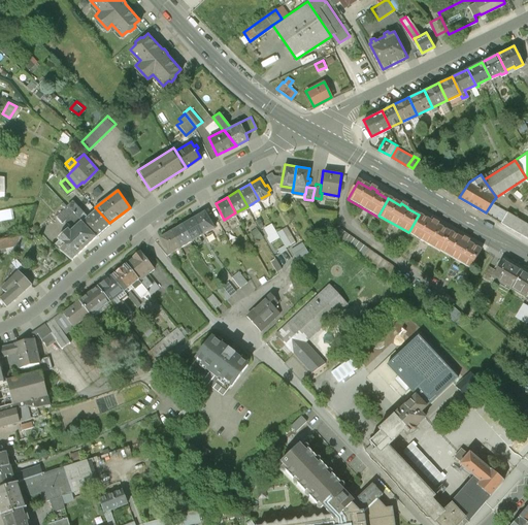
[(109,223),(96,208),(88,217),(86,215),(85,215),(71,200),(67,204),(72,209),(83,221),(81,221),(95,235),(109,223)]
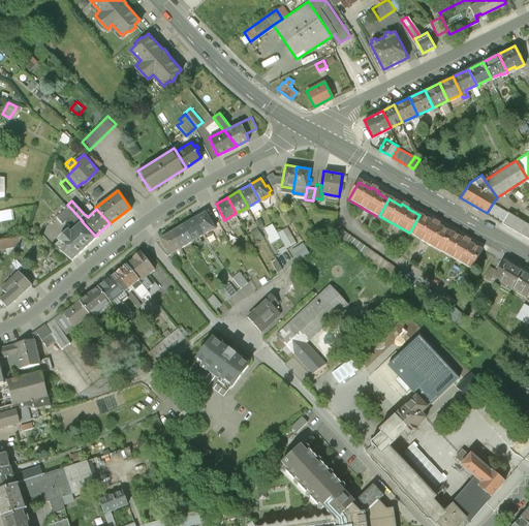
[(528,222),(494,202),(487,213),(528,238),(528,222)]
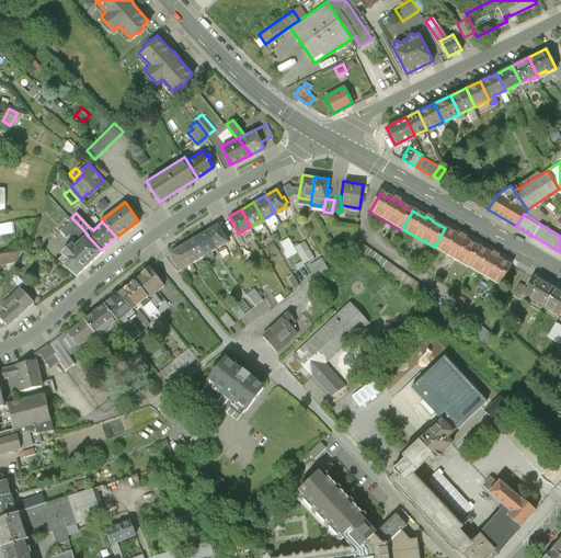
[(0,223),(0,234),(14,231),(12,220),(0,223)]
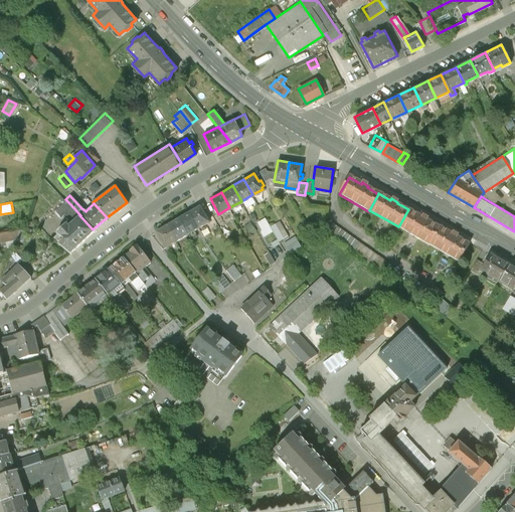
[(93,229),(79,215),(80,215),(70,204),(62,211),(72,221),(68,224),(66,221),(55,231),(56,232),(52,237),(69,251),(93,229)]
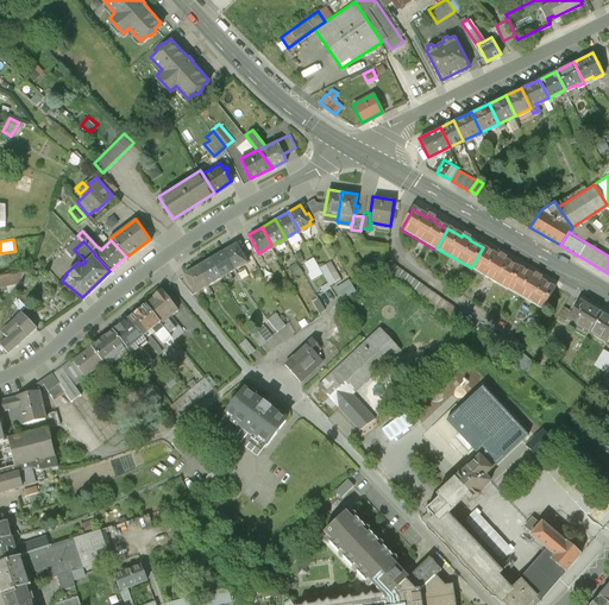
[(236,241),(224,249),(234,268),(246,260),(244,256),(248,254),(244,249),(240,250),(236,241)]
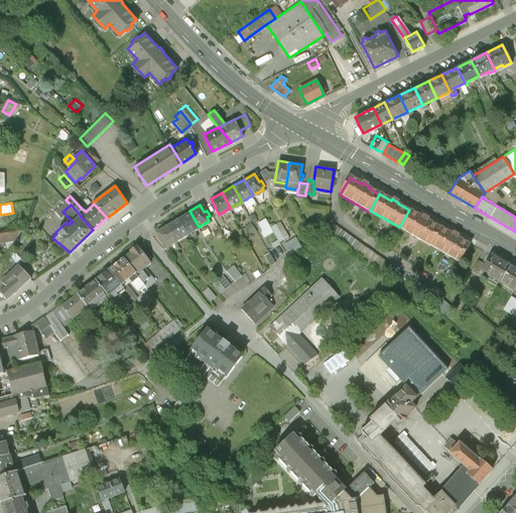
[(429,241),(439,226),(428,219),(428,218),(422,214),(421,216),(409,209),(409,210),(400,226),(429,242),(429,241)]
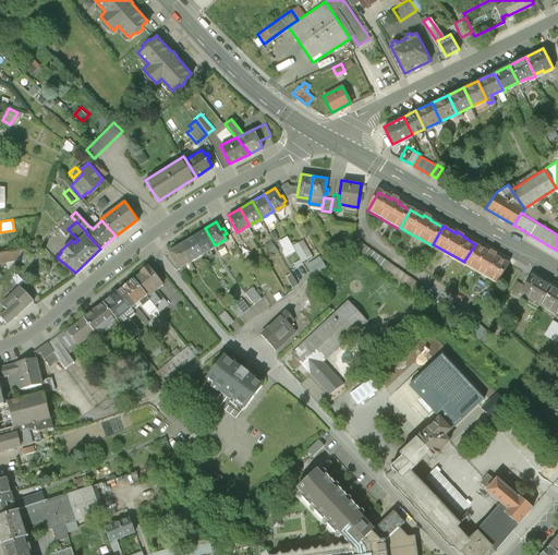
[(205,228),(192,234),(203,252),(215,245),(205,228)]
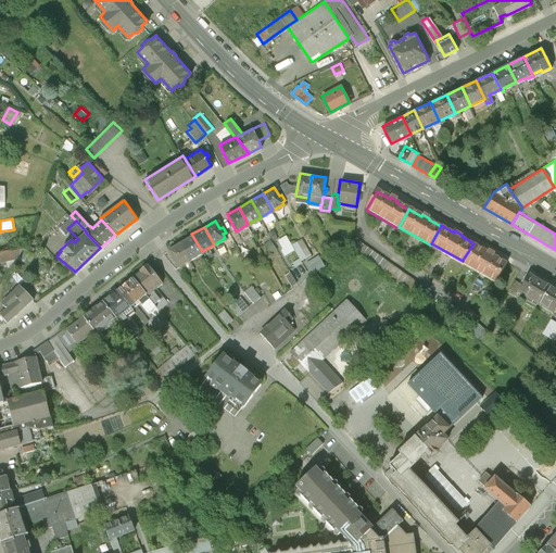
[(286,252),(295,247),(287,231),(277,237),(286,252)]
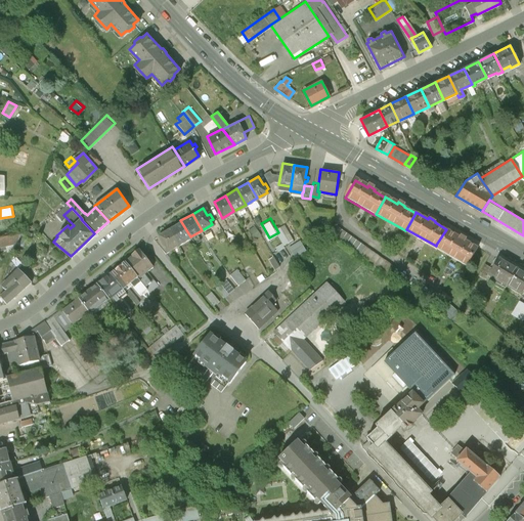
[(180,220),(169,227),(179,243),(190,236),(180,220)]
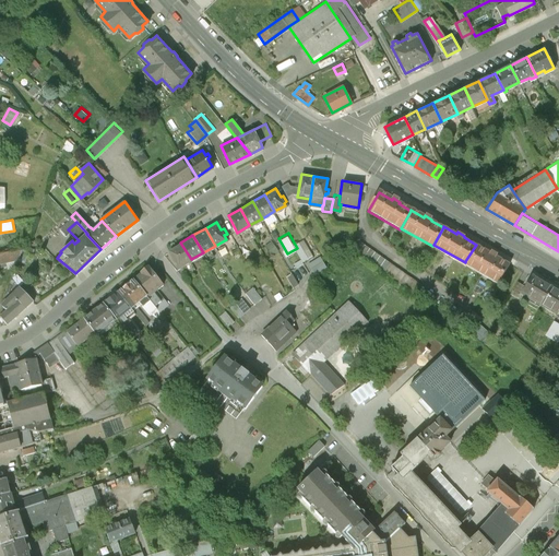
[(421,282),(359,239),(353,249),(414,292),(421,282)]
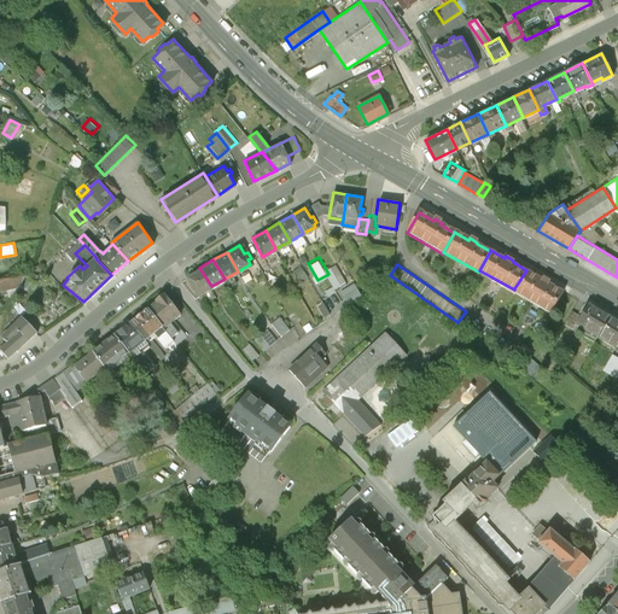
[(199,268),(187,275),(198,293),(211,286),(199,268)]
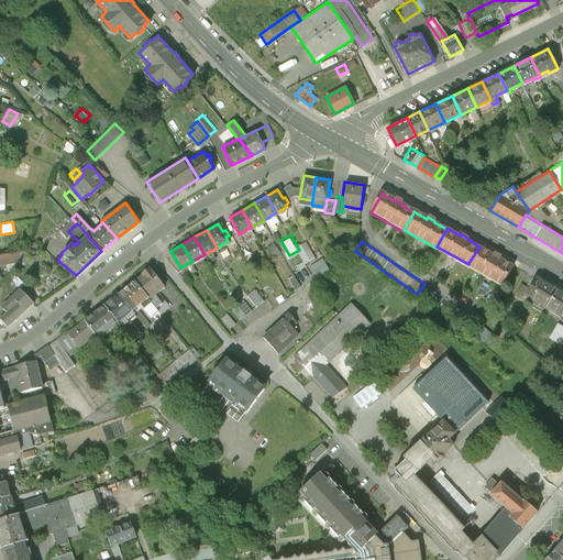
[(501,282),(511,263),(499,256),(500,254),(494,251),(493,253),(479,245),(479,246),(468,263),(501,282)]
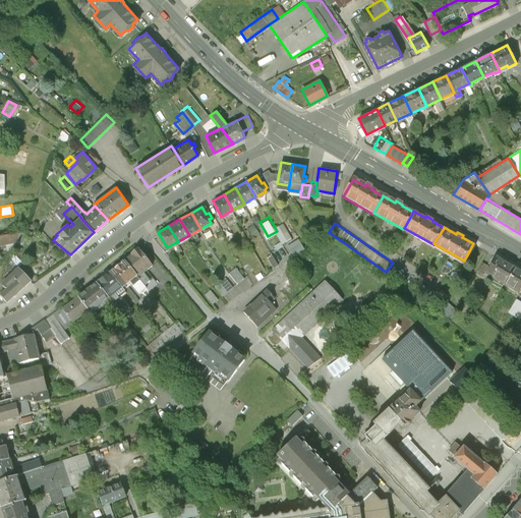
[(0,235),(0,256),(1,256),(0,251),(0,245),(16,242),(20,231),(0,235)]
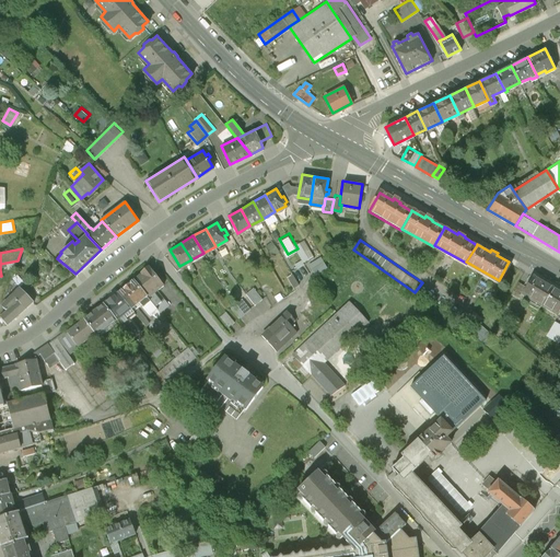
[(149,266),(133,279),(154,305),(161,300),(153,291),(163,282),(149,266)]
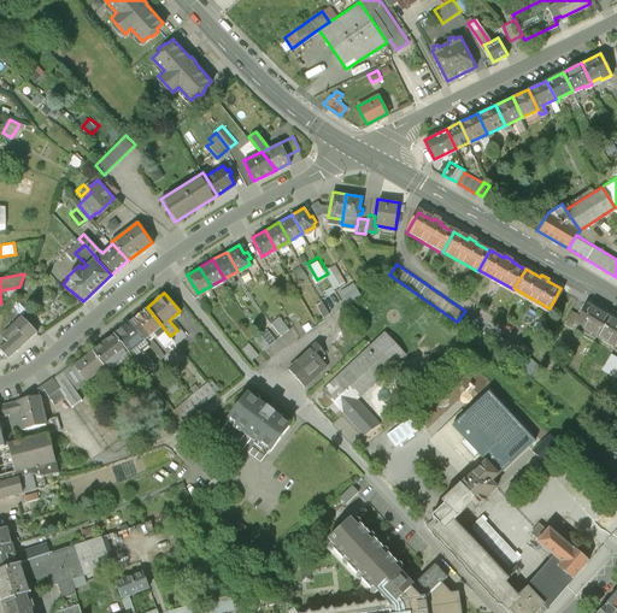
[(323,299),(318,301),(323,313),(329,311),(323,299)]
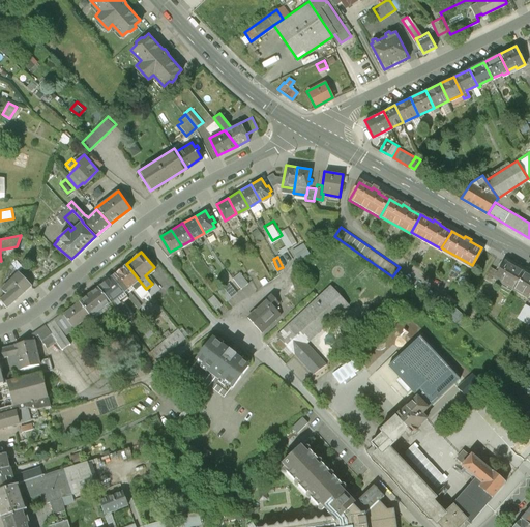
[(525,271),(504,259),(494,275),(514,288),(525,271)]
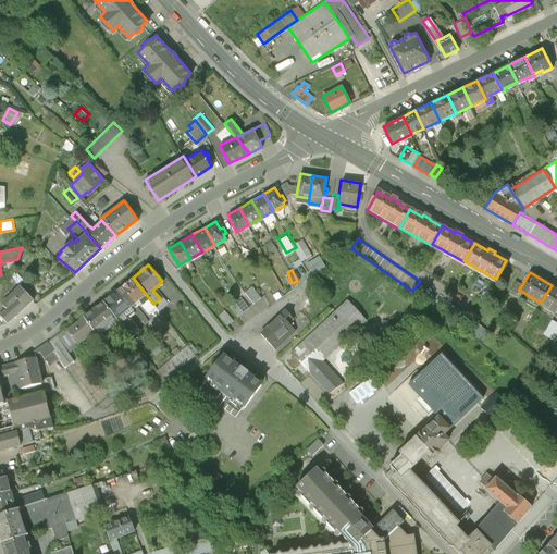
[(153,304),(133,278),(118,290),(130,305),(133,303),(138,298),(149,312),(156,306),(153,304)]
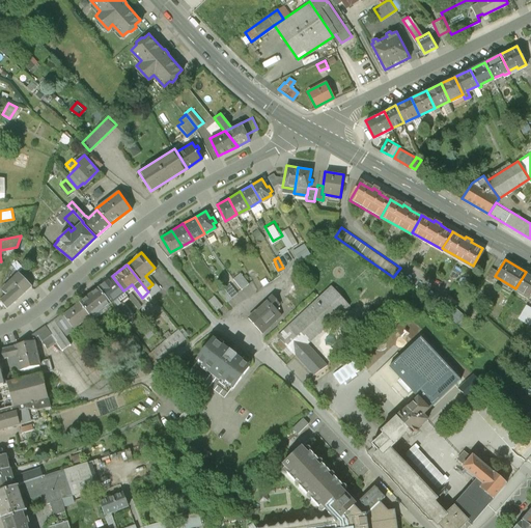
[(241,269),(233,275),(242,285),(249,279),(241,269)]
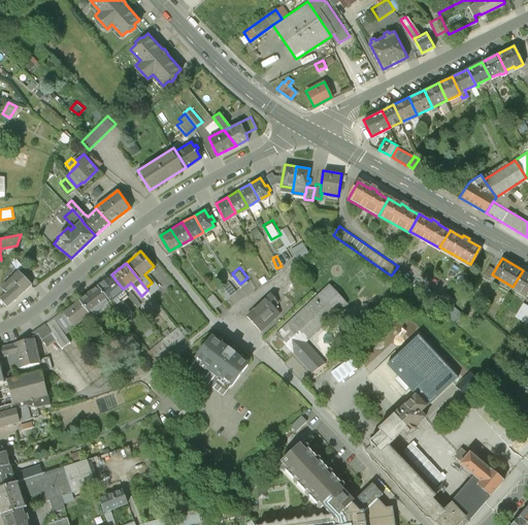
[(6,304),(31,283),(19,269),(3,285),(2,288),(6,292),(0,297),(6,304)]
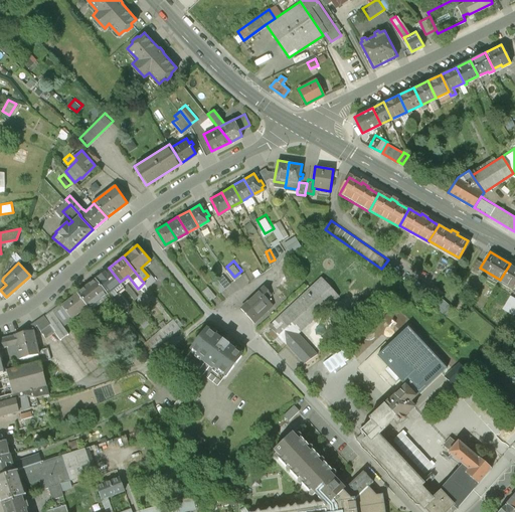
[(514,281),(514,266),(510,264),(500,280),(511,287),(514,281)]
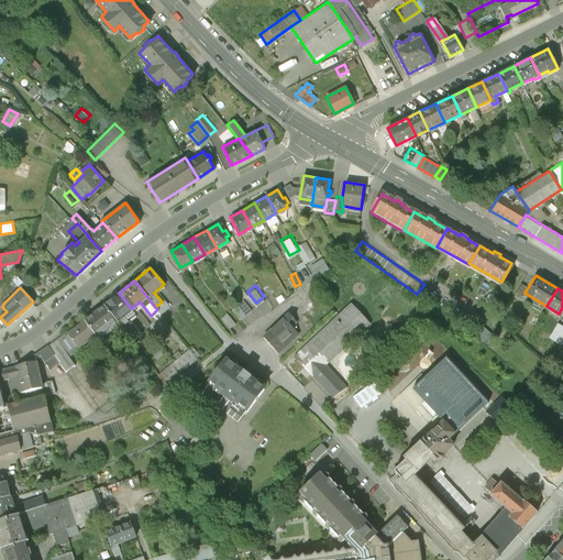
[(119,293),(105,305),(117,320),(131,308),(119,293)]
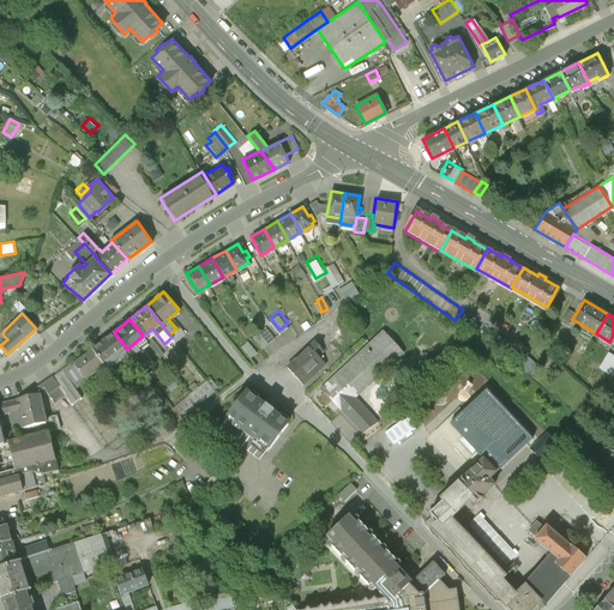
[(266,322),(253,333),(263,344),(275,334),(266,322)]
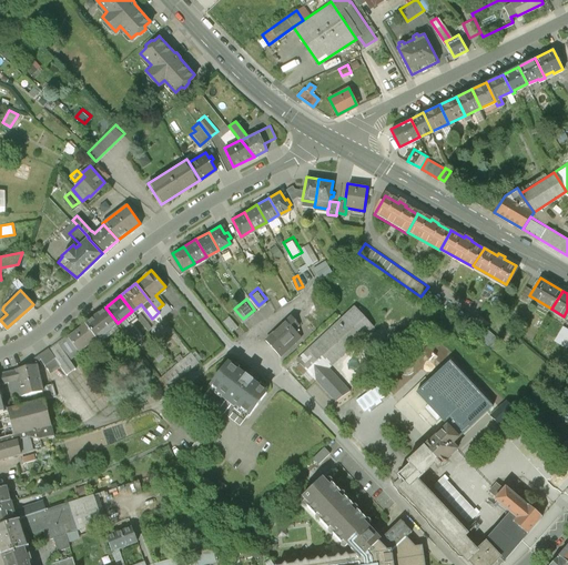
[(316,380),(337,403),(351,391),(331,370),(377,328),(355,302),(296,355),(303,363),(297,367),(312,384),(316,380)]
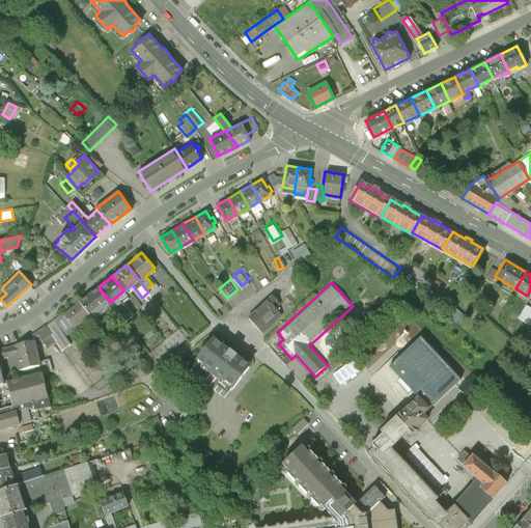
[(99,287),(81,301),(91,315),(92,316),(110,302),(99,287)]
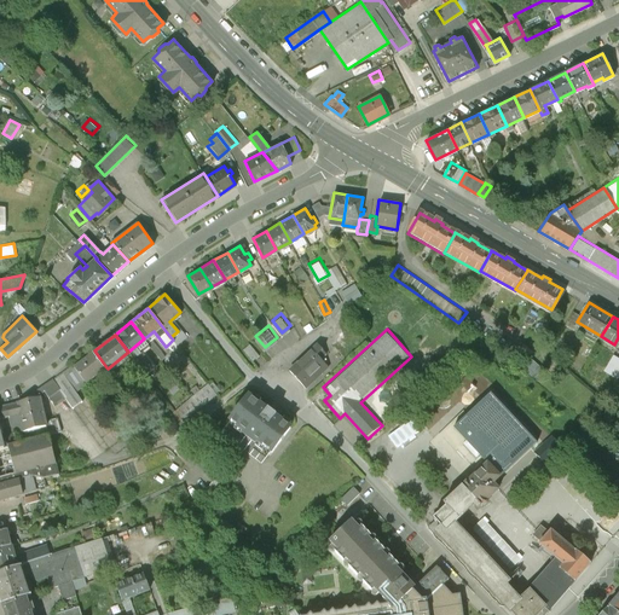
[(94,349),(74,364),(86,381),(106,367),(94,350),(94,349)]
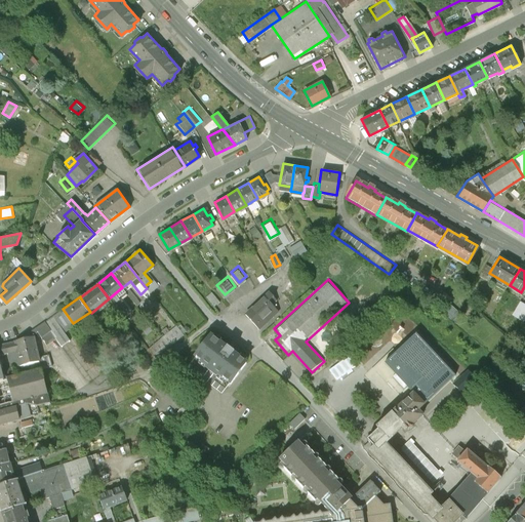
[(246,313),(259,327),(278,312),(265,296),(246,313)]
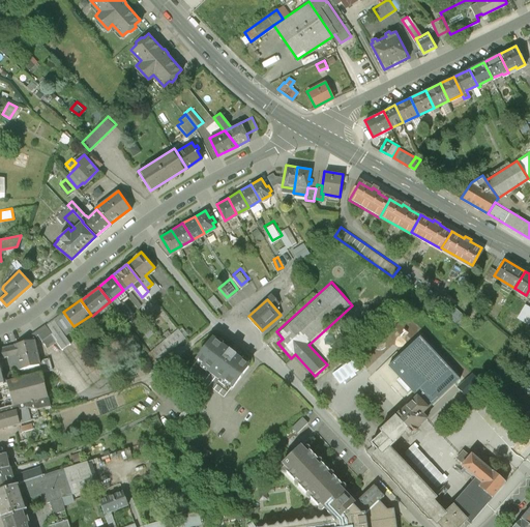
[(529,318),(529,305),(524,302),(516,316),(527,323),(529,318)]
